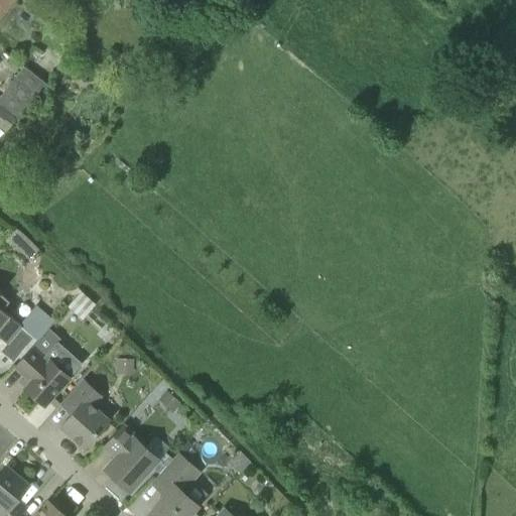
[(0,0),(0,21),(15,0),(0,0)]
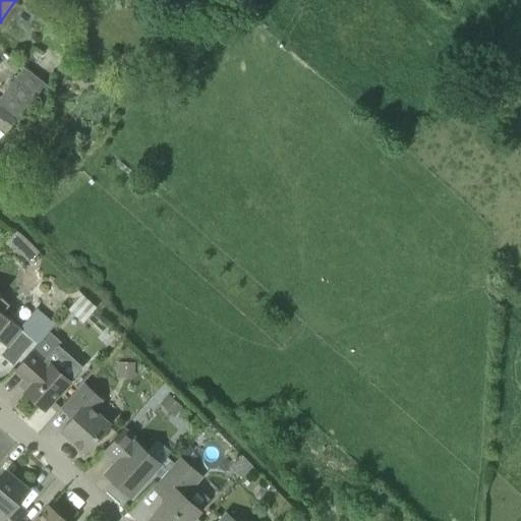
[(24,67),(0,97),(0,104),(17,118),(49,87),(24,67)]
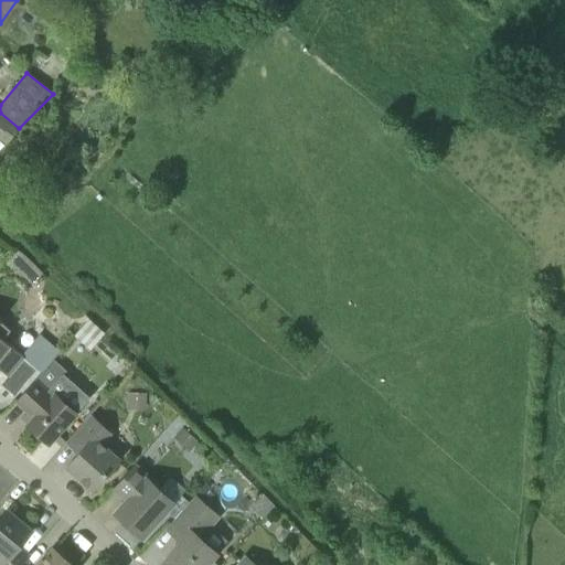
[(0,139),(4,144),(19,128),(0,113),(0,139)]
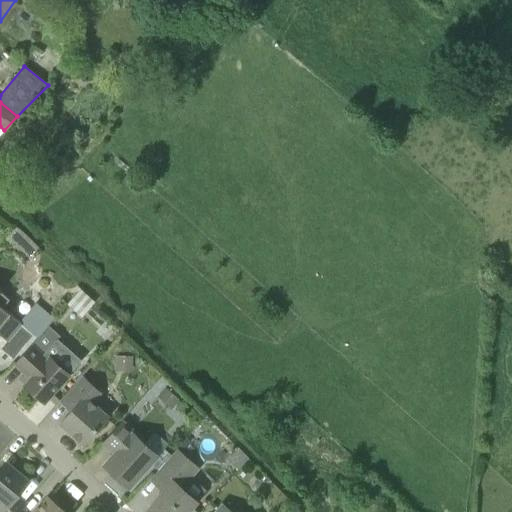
[(2,308),(9,300),(0,292),(0,335),(7,341),(21,324),(2,308)]
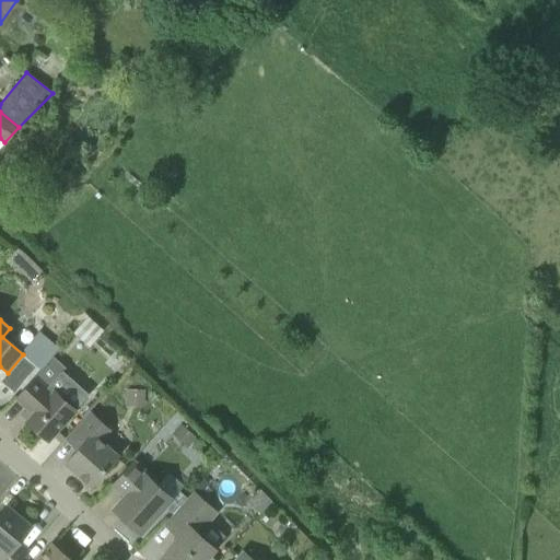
[(48,441),(58,430),(76,410),(54,391),(51,393),(34,377),(16,398),(34,413),(26,421),(48,441)]
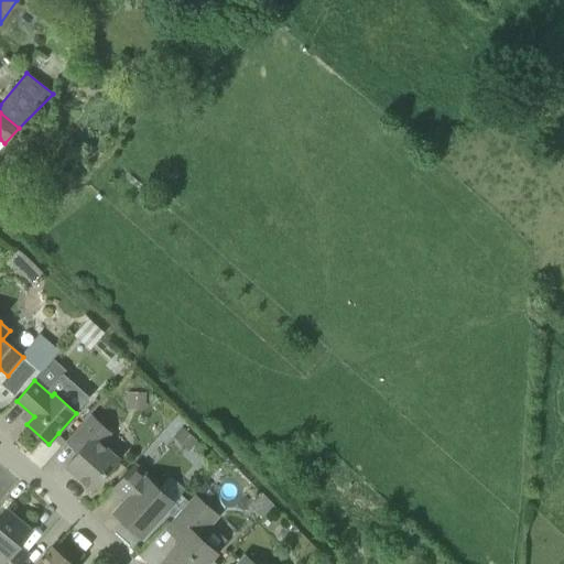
[(91,489),(118,459),(100,443),(110,432),(90,414),(66,442),(78,453),(66,466),(91,489)]
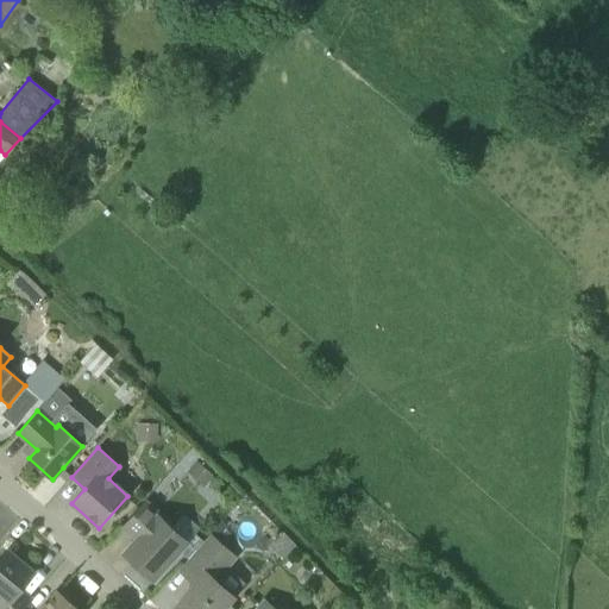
[(157,516),(158,514),(144,501),(121,527),(137,540),(124,553),(154,581),(181,550),(168,539),(174,532),(157,516)]
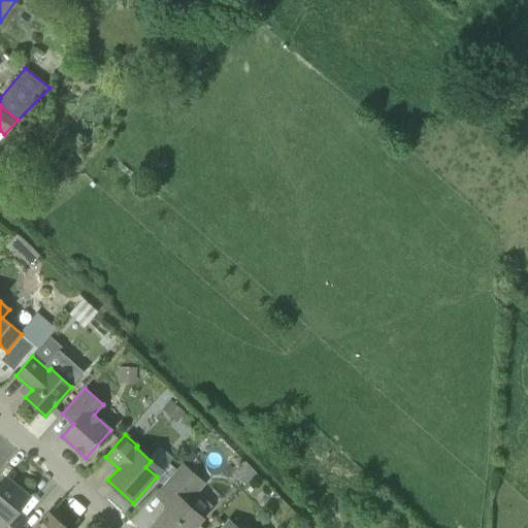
[(161,527),(193,527),(202,518),(186,503),(204,483),(183,463),(159,490),(172,502),(155,522),(161,527)]
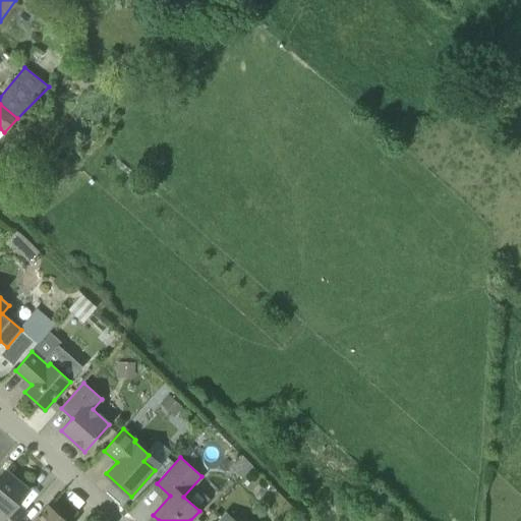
[(0,520),(19,520),(22,518),(12,509),(29,489),(6,471),(0,478),(0,520)]
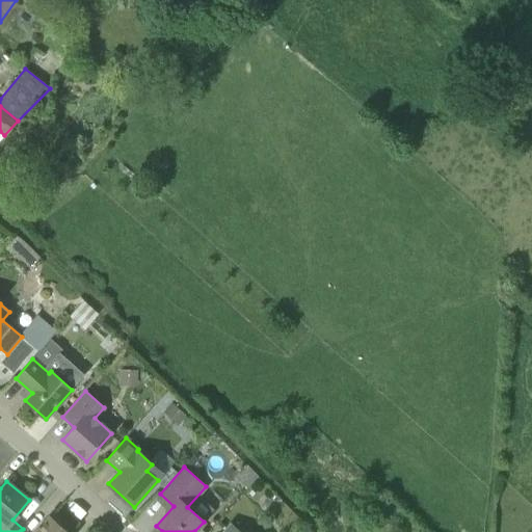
[(68,531),(49,516),(36,531),(68,531)]
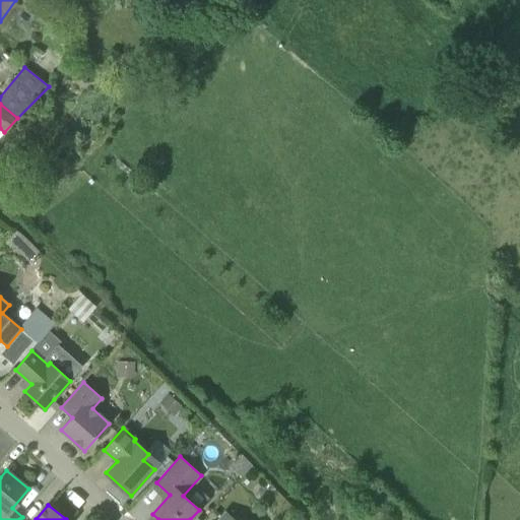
[(235,519),(225,511),(224,512),(225,513),(218,519),(235,519)]
